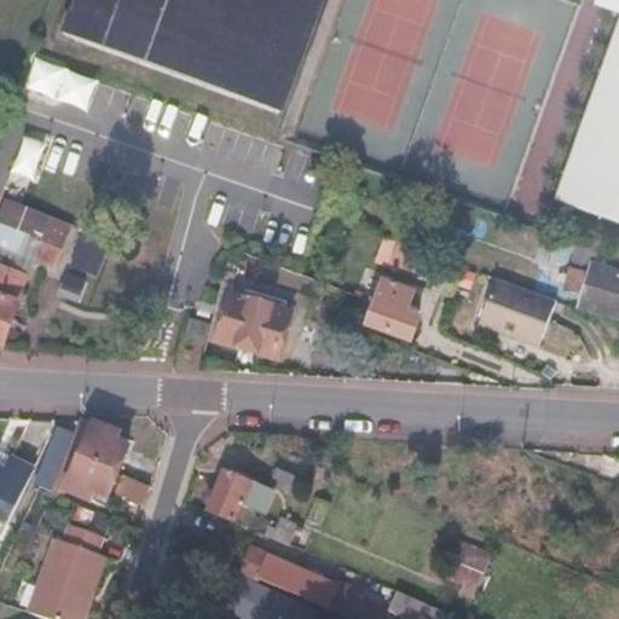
[(79,0),(67,34),(282,113),(323,0),(79,0)]
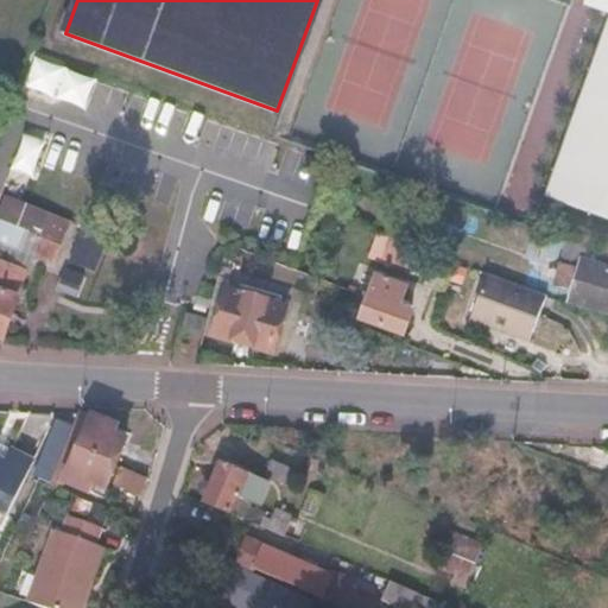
[(607,0),(596,0),(595,4),(607,7),(607,54),(600,78),(558,194),(607,211),(607,0)]
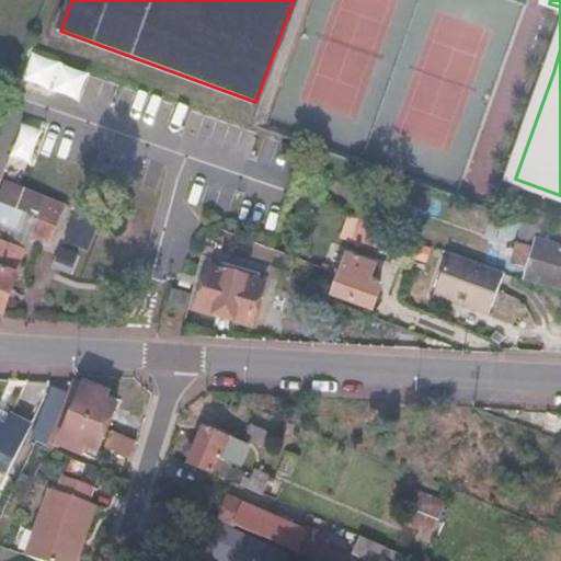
[(113,84),(55,64),(44,93),(102,114),(113,84)]
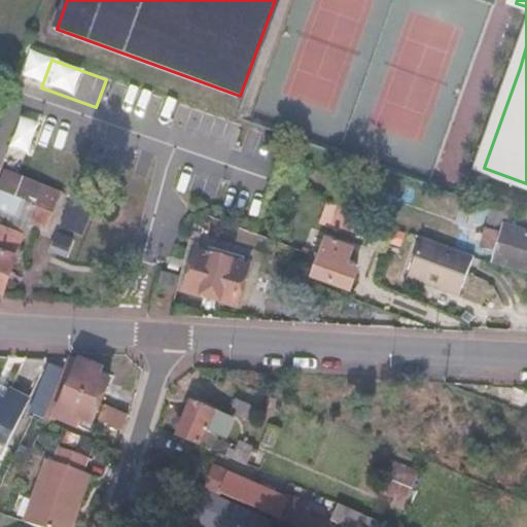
[(10,151),(31,155),(37,124),(16,119),(10,151)]
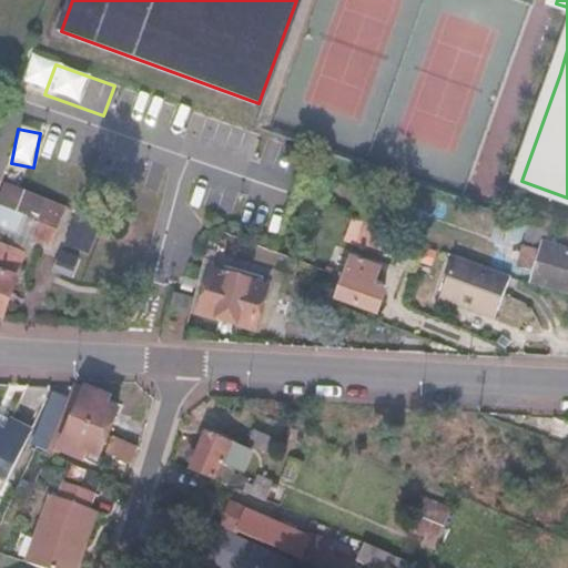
[(61,204),(4,183),(0,194),(0,244),(23,254),(24,255),(31,239),(37,223),(53,229),(61,204)]
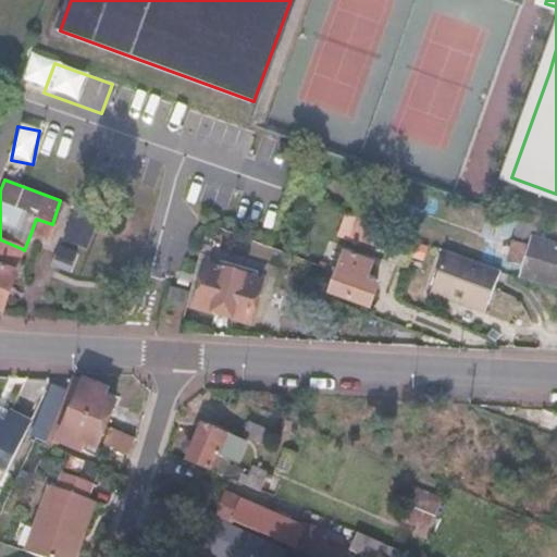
[(430,195),(401,184),(395,201),(424,211),(430,195)]
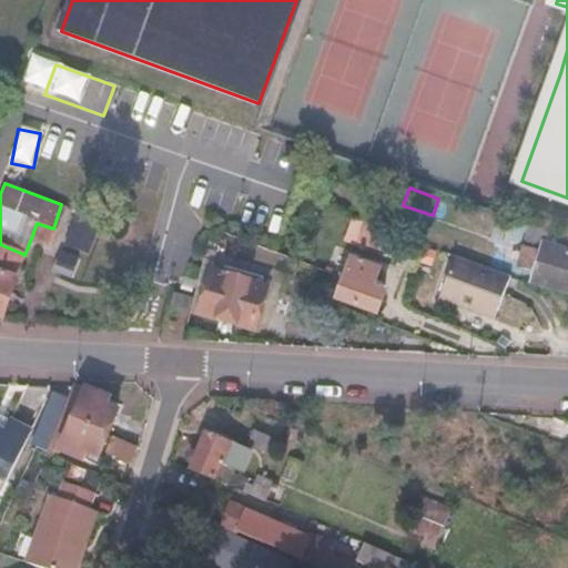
[(94,221),(73,214),(63,243),(83,251),(94,221)]
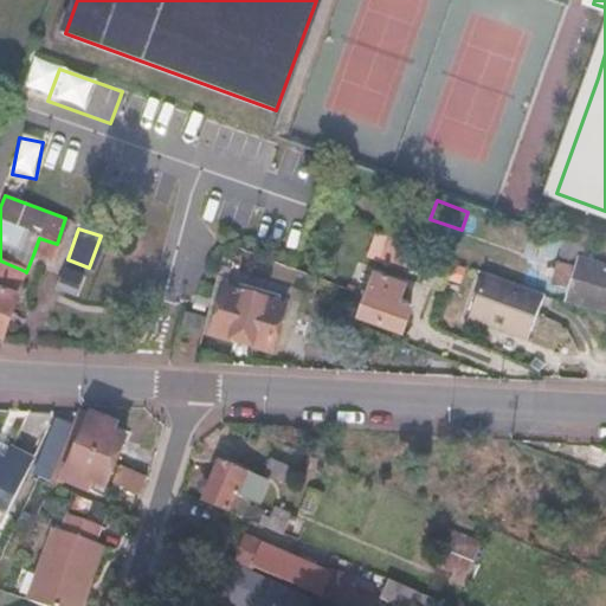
[(419,252),(375,236),(367,257),(411,274),(419,252)]
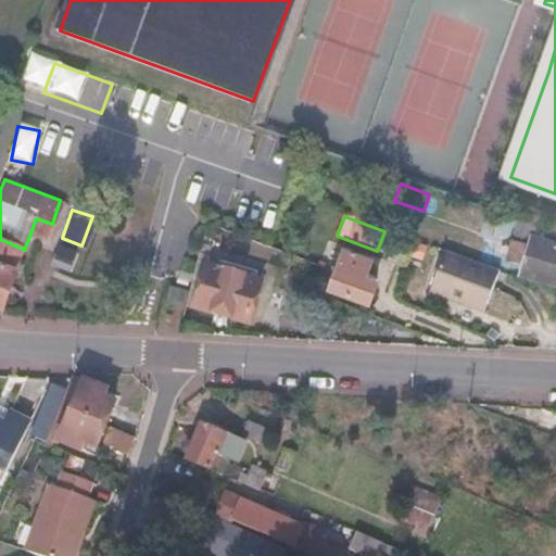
[(52,224),(36,218),(30,234),(48,240),(53,224),(52,224)]
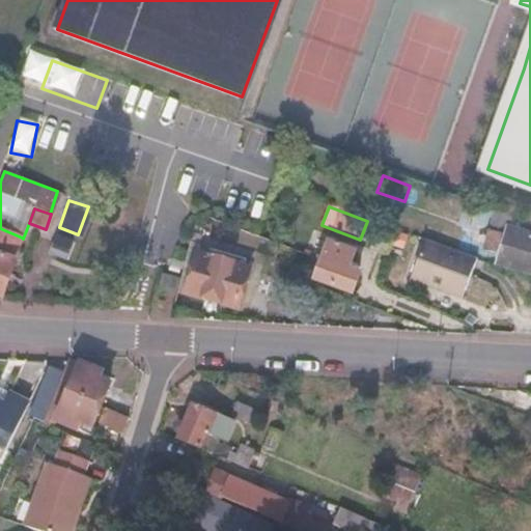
[(488,235),(485,243),(484,248),(487,248),(485,254),(494,257),(496,251),(501,253),(498,263),(530,273),(530,233),(508,227),(511,219),(496,214),(488,235)]
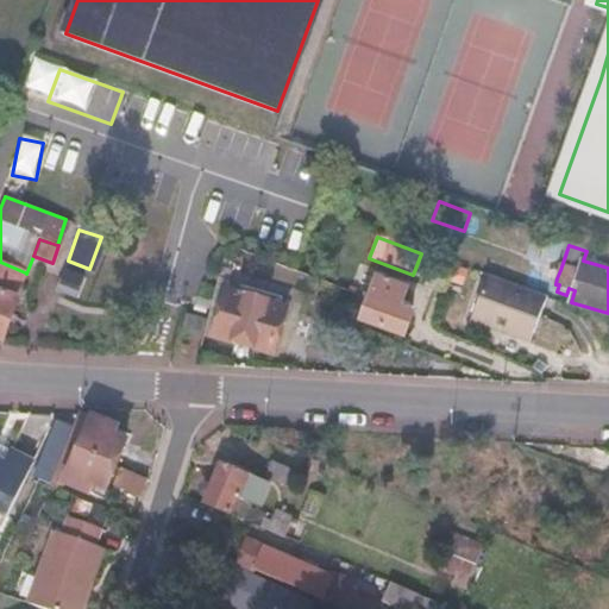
[(457,262),(435,255),(426,280),(447,288),(457,262)]
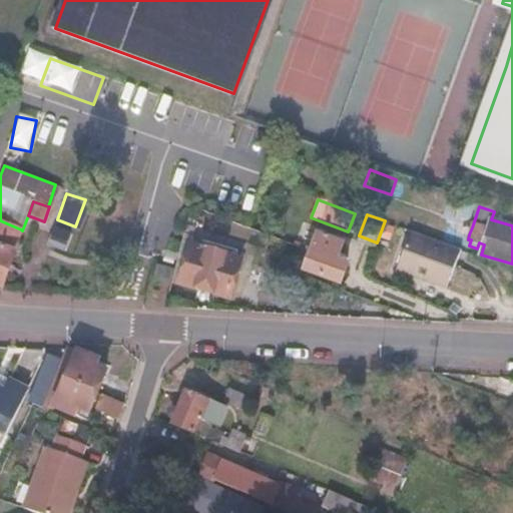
[(0,289),(1,290),(15,251),(13,250),(21,229),(0,220),(0,289)]
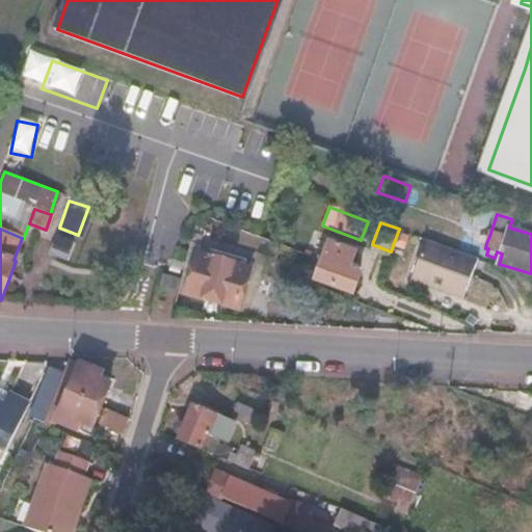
[(489,236),(482,234),(480,241),(486,243),(489,236)]
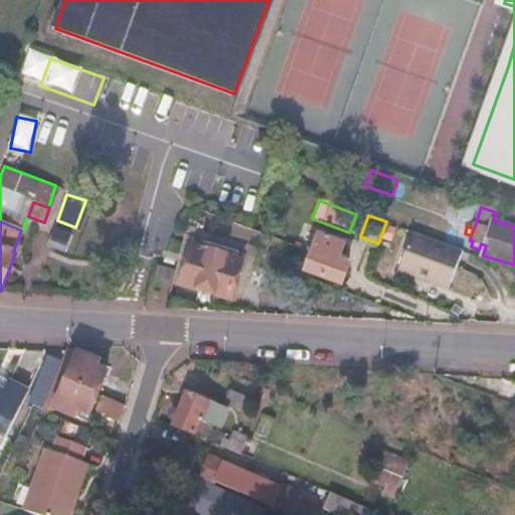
[(68,232),(54,227),(49,244),(62,249),(68,232)]
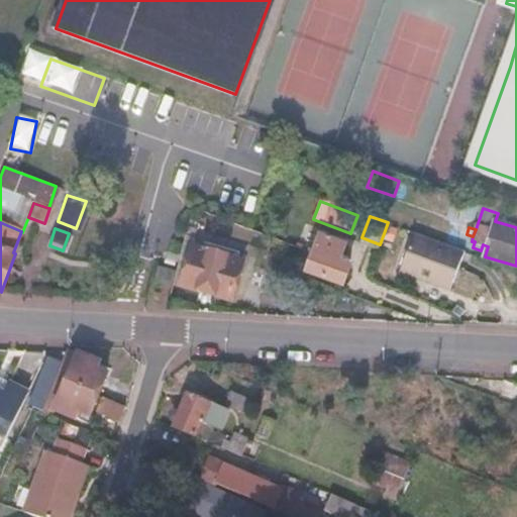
[(471,251),(417,233),(403,274),(453,292),(471,251)]
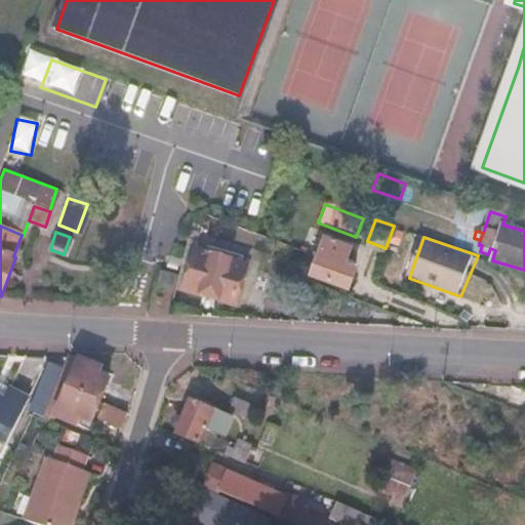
[(350,249),(325,240),(311,276),(347,290),(354,272),(342,268),(350,249)]
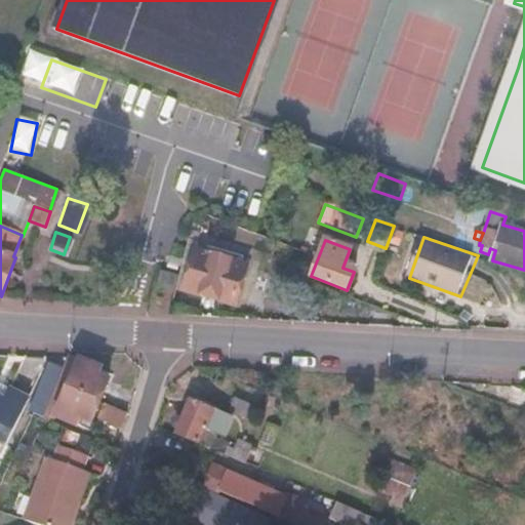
[(245,268),(194,251),(180,291),(232,307),(245,268)]
